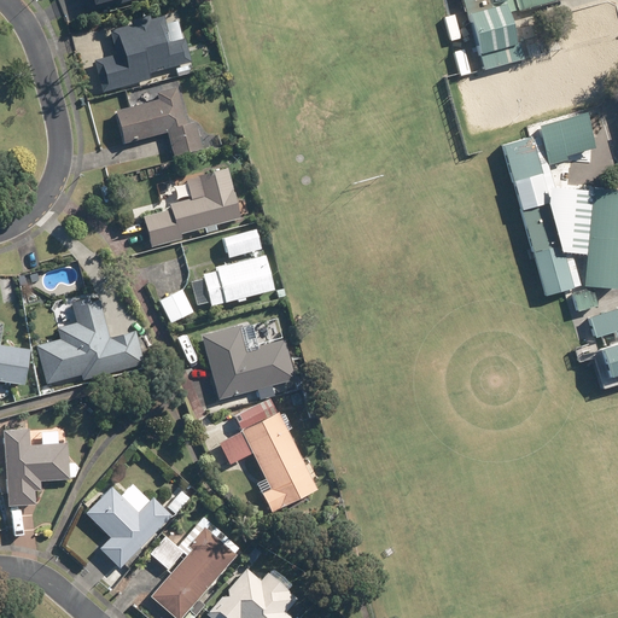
[(85,0),(88,13),(98,11),(95,4),(106,0),(85,0)]
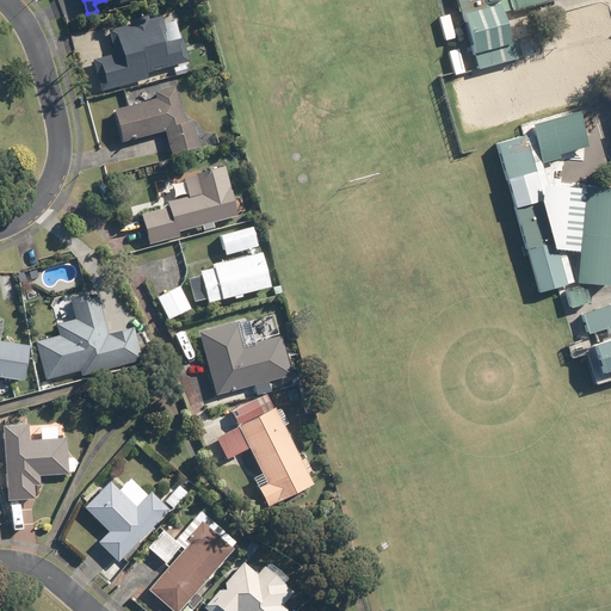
[(457,0),(461,13),(467,12),(477,51),(475,53),(479,69),(518,59),(513,41),(512,41),(503,6),(504,6),(505,11),(513,10),(514,11),(554,0),(457,0)]
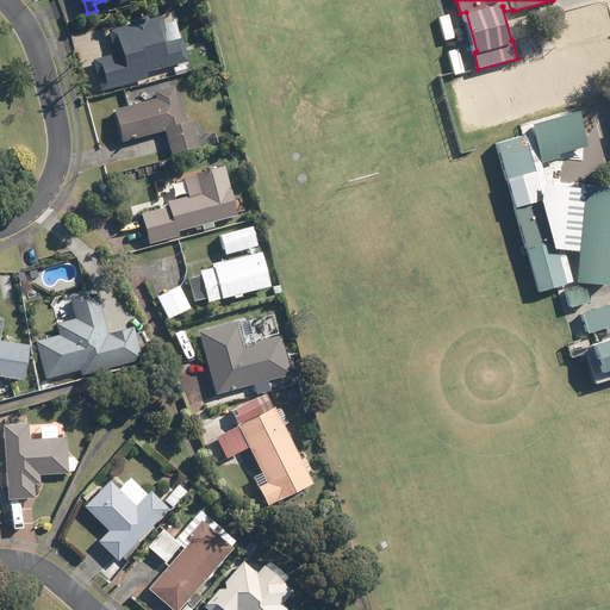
[(161,16),(148,19),(148,16),(129,20),(130,24),(109,30),(114,54),(99,57),(107,89),(148,79),(145,72),(187,61),(181,37),(168,41),(167,41),(161,16)]
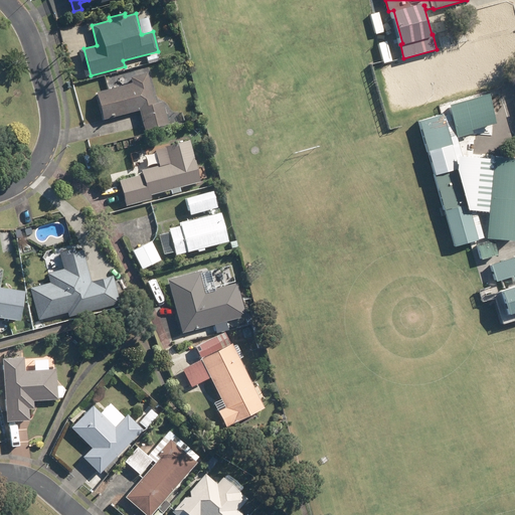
[(158,60),(156,54),(146,56),(148,63),(158,60)]
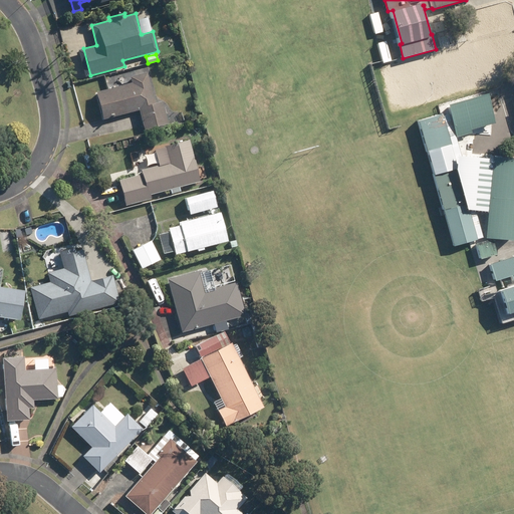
[(103,119),(139,110),(144,129),(168,122),(162,100),(154,102),(147,72),(131,76),(132,83),(97,92),(103,119)]
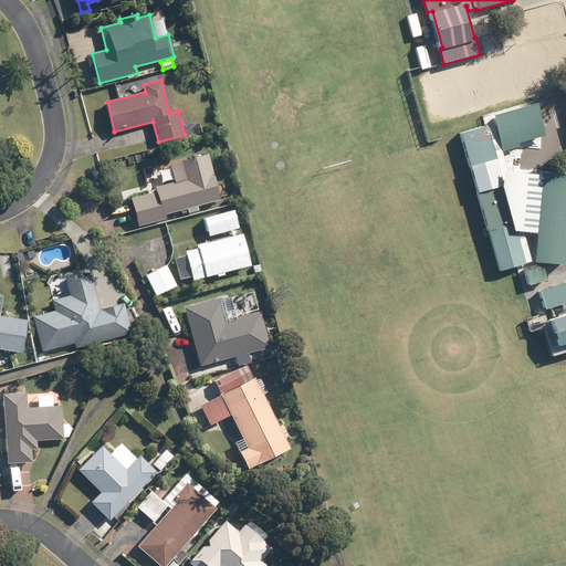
[(537,103),(493,115),(503,150),(519,146),(517,143),(546,135),(537,103)]
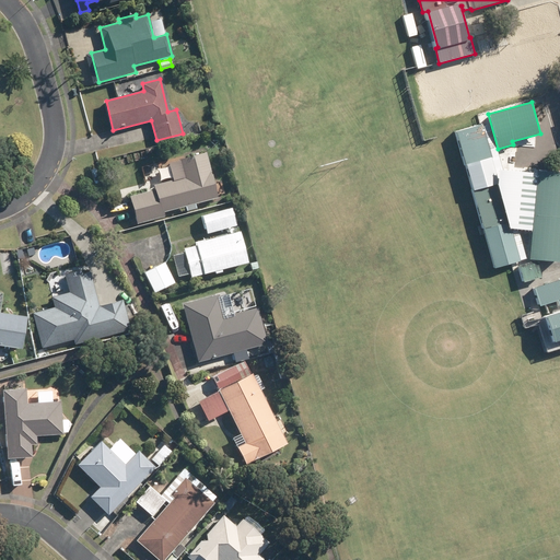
[(533,230),(531,257),(559,259),(559,173),(494,168),(481,124),(456,131),(496,268),(521,260),(512,229),(533,230)]
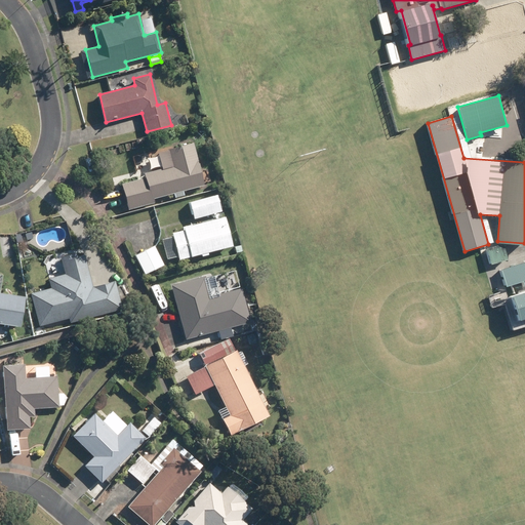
[(180,195),(179,192),(203,186),(193,143),(166,150),(171,166),(143,173),(144,177),(120,184),(126,210),(154,203),(153,198),(172,193),(173,197),(180,195)]
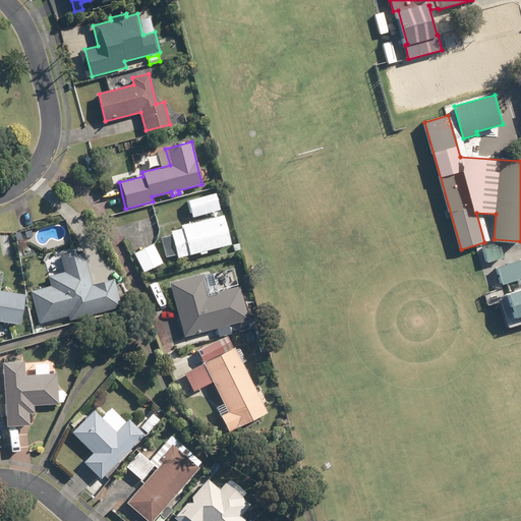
[(215,193),(188,200),(192,217),(220,210),(215,193)]
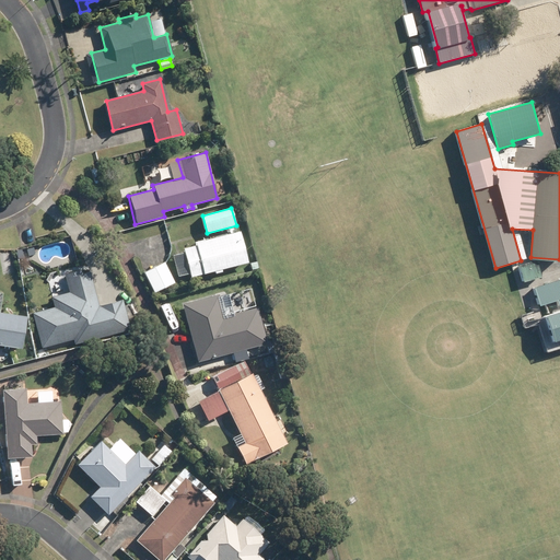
[(196,246),(183,249),(184,253),(189,273),(189,277),(247,263),(240,232),(195,243),(196,246)]
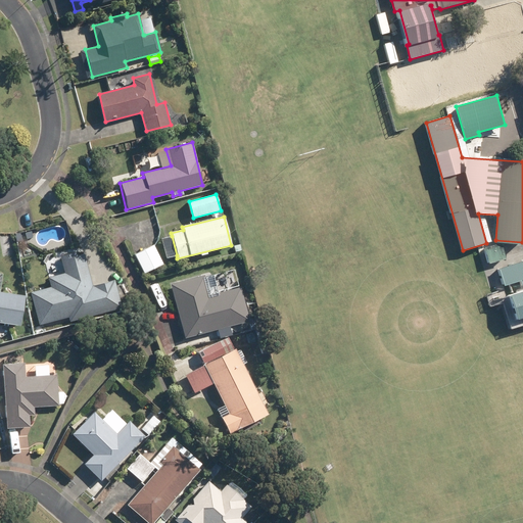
[(56,242),(21,251),(29,278),(62,270),(56,242)]
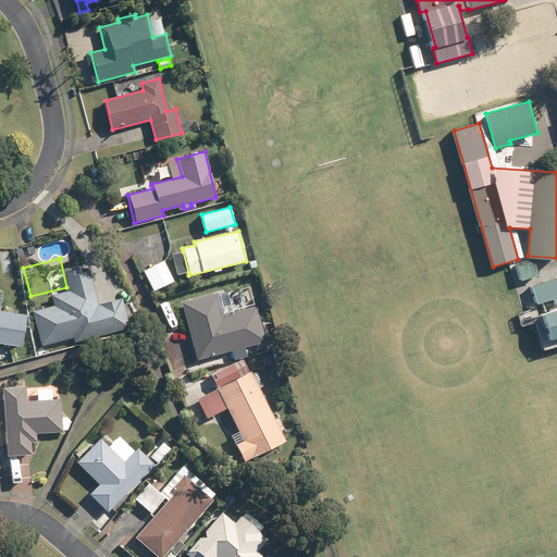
[(533,258),(517,263),(522,281),(539,275),(533,258)]
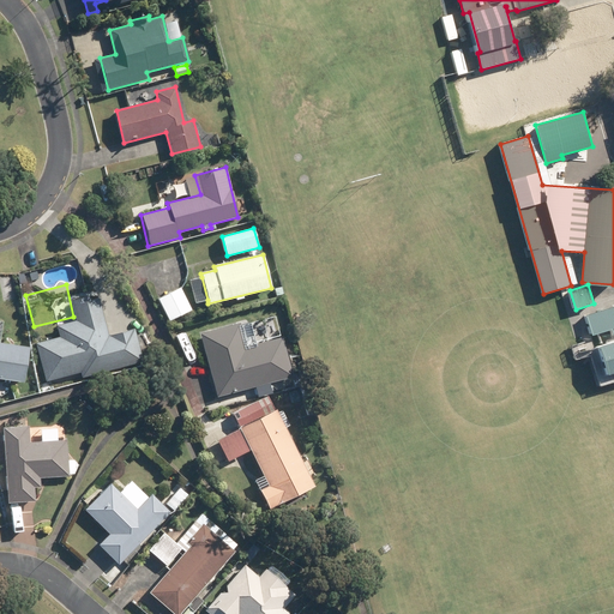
[(180,288),(158,299),(169,321),(192,311),(180,288)]
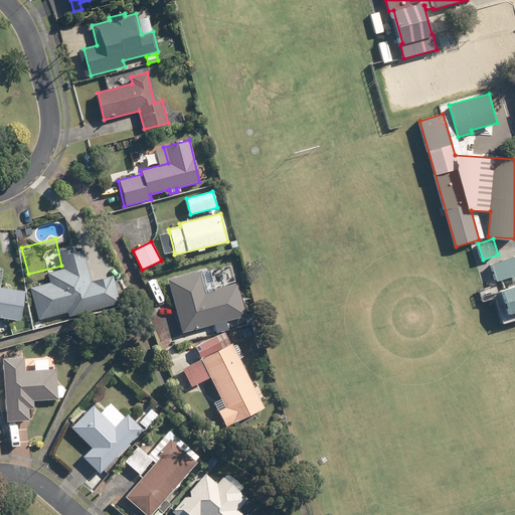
[(514,256),(492,265),(497,282),(505,280),(508,292),(514,290),(514,303),(510,306),(512,314),(514,312),(514,256)]
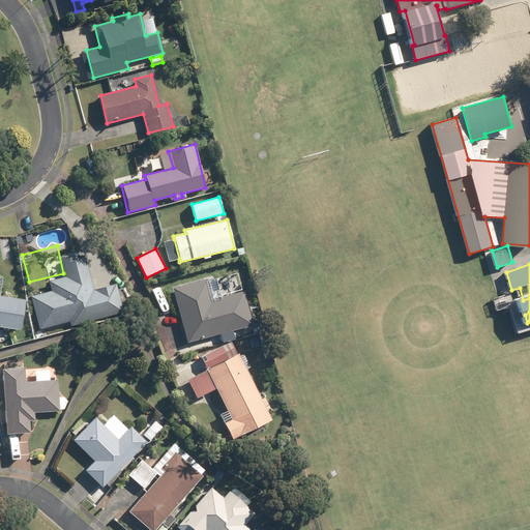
[(52,295),(59,324),(118,308),(111,280),(104,282),(102,277),(99,278),(99,274),(92,275),(93,280),(91,281),(92,285),(52,295)]
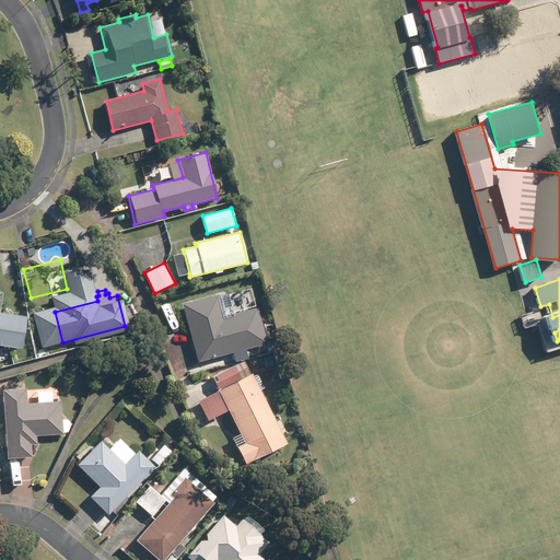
[(218,295),(184,305),(199,361),(267,342),(257,308),(223,317),(218,295)]
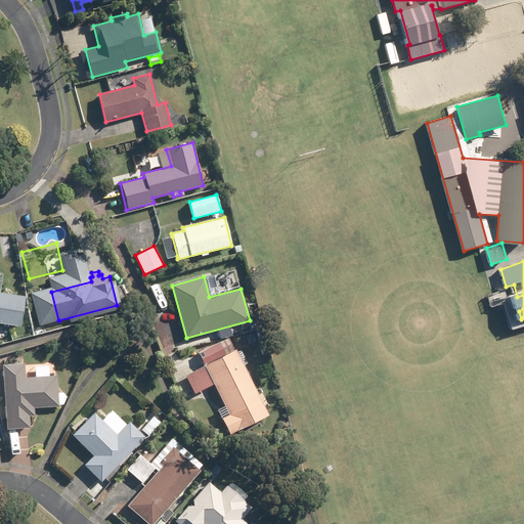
[(0,323),(20,326),(26,295),(0,291),(0,323)]
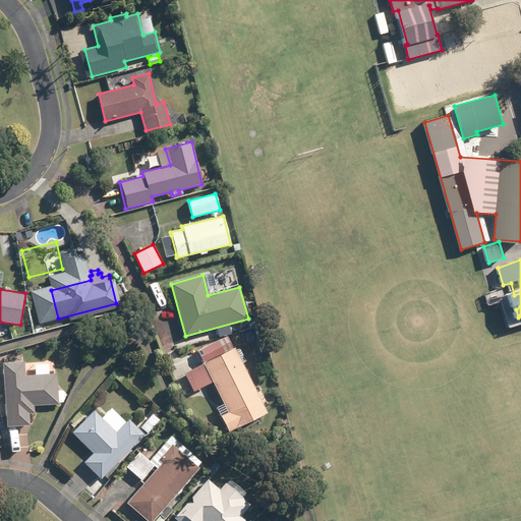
[(253,313),(256,322),(250,323),(251,328),(263,326),(258,312),(253,313)]
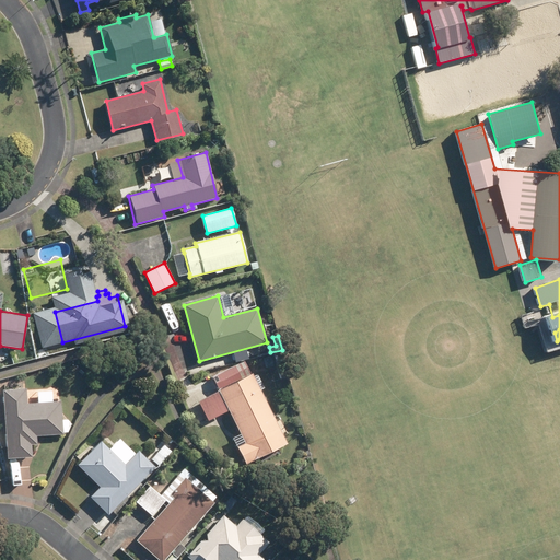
[(21,362),(19,353),(12,356),(14,364),(21,362)]
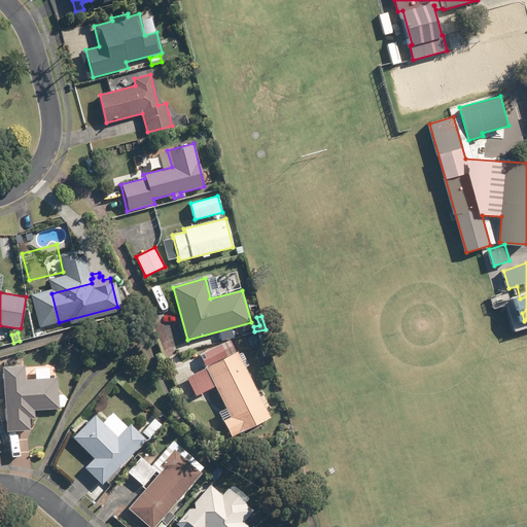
[(200,354),(206,366),(237,350),(231,339),(200,354)]
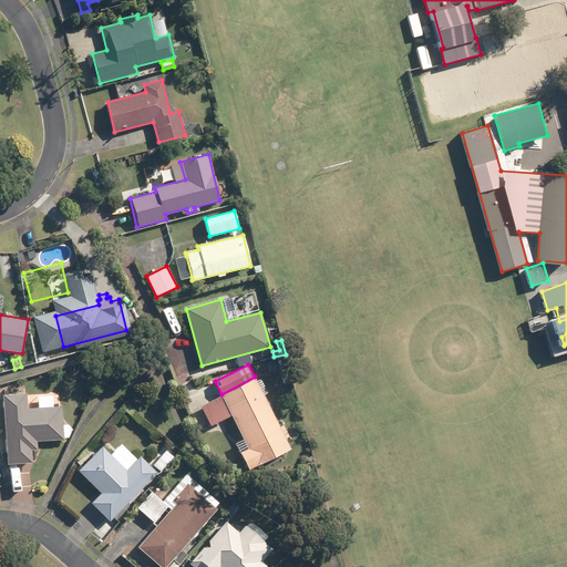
[(223,395),(249,447),(240,452),(249,470),(291,449),(256,379),(223,395)]
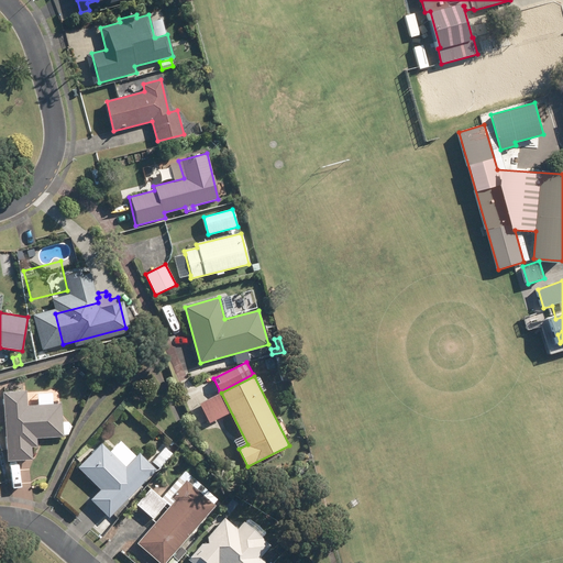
[(25,390),(2,392),(7,461),(31,459),(30,438),(63,435),(61,404),(28,406),(25,406),(25,390)]
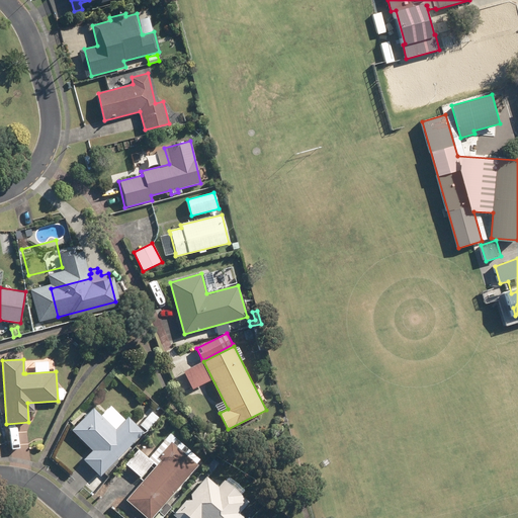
[(71,431),(91,450),(82,459),(99,477),(143,432),(126,417),(114,430),(92,409),(71,431)]
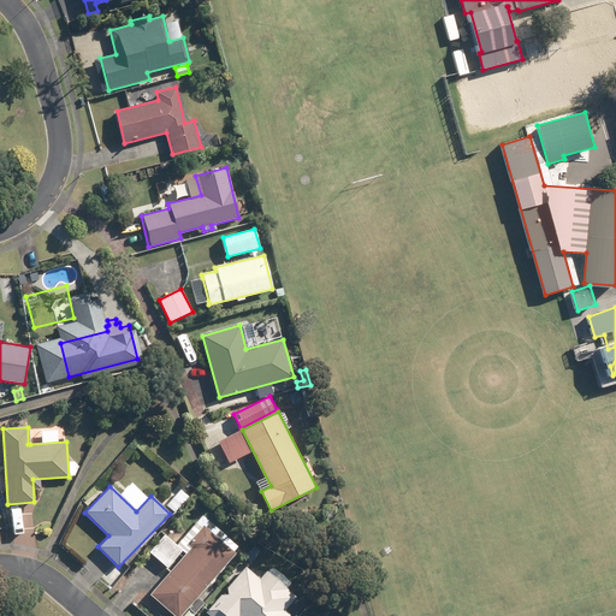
[(171,570),(150,594),(175,615),(181,615),(236,555),(202,526),(185,545),(190,549),(171,570)]
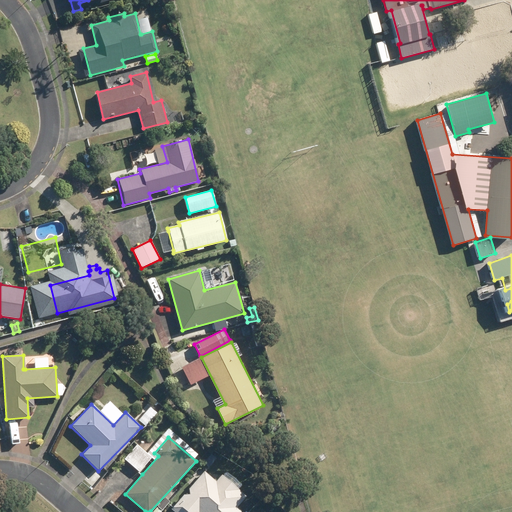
[(136,445),(124,458),(138,471),(150,458),(136,445)]
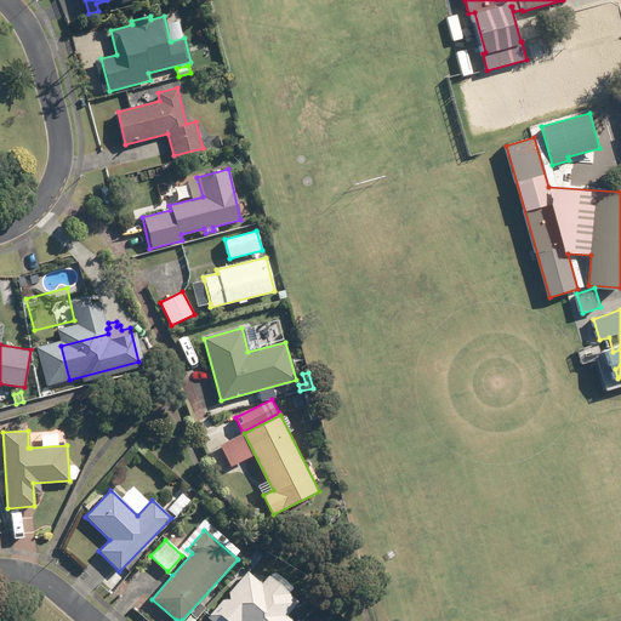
[(222,599),(206,617),(210,620),(290,620),(292,620),(286,615),(297,602),(268,575),(260,585),(246,571),(228,592),(228,599),(222,599)]
